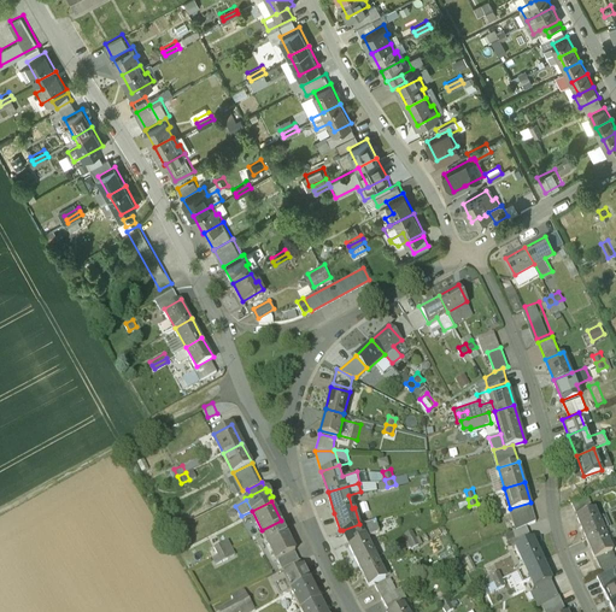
[(531,502),(510,508),(516,528),(535,519),(531,502)]
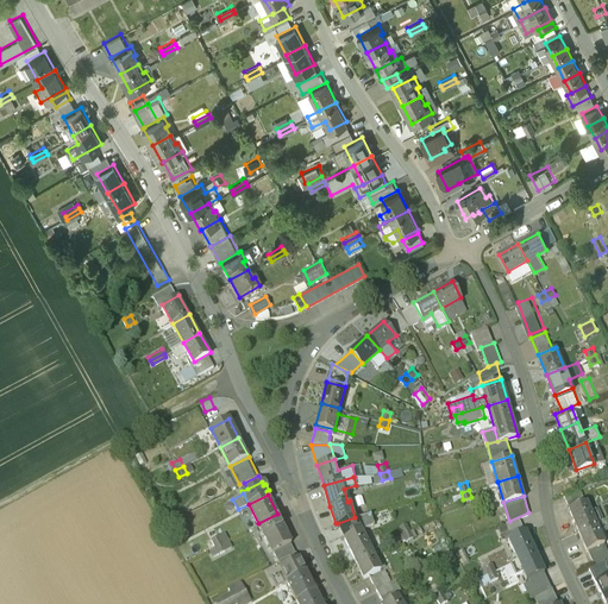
[(587,501),(569,509),(578,528),(595,521),(587,501)]
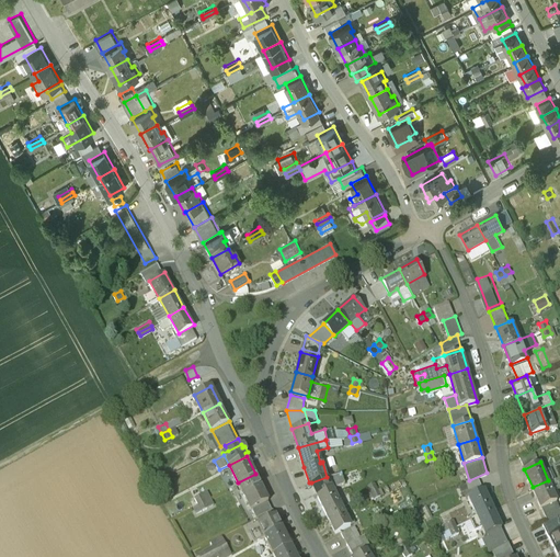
[(327,477),(311,482),(318,496),(332,487),(333,488),(345,481),(342,473),(327,477)]
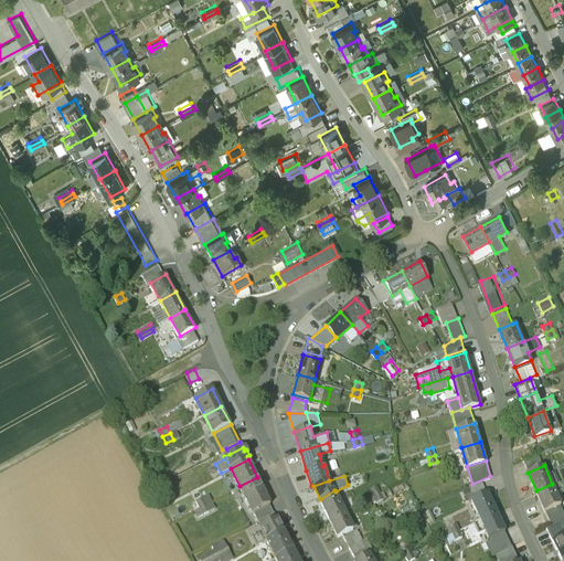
[(257,477),(240,486),(248,504),(266,495),(257,477)]
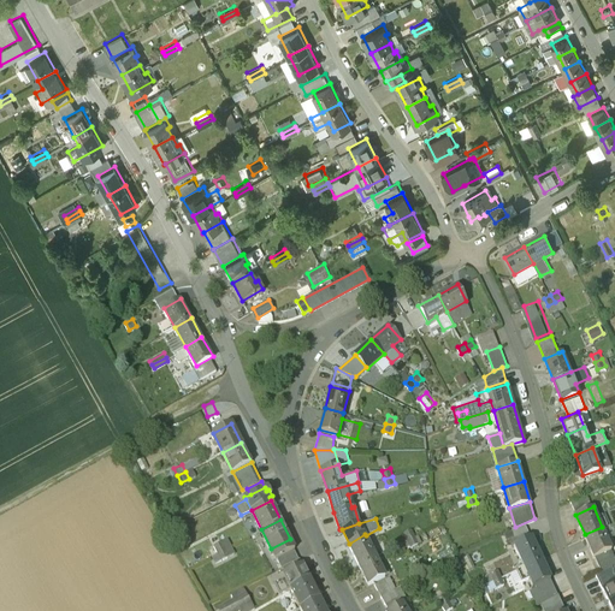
[(532,537),(525,523),(513,528),(519,541),(532,537)]
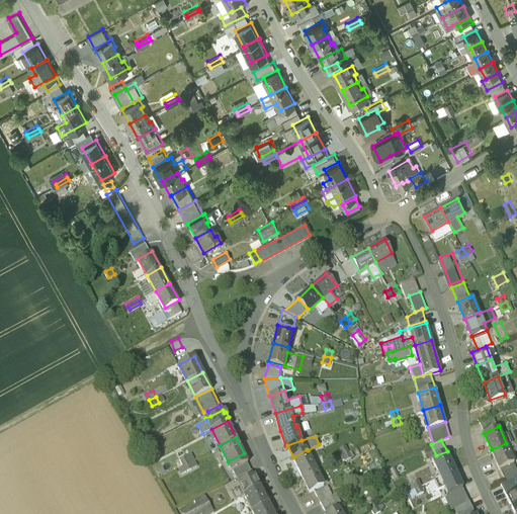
[(346,443),(339,446),(342,452),(349,449),(346,443)]
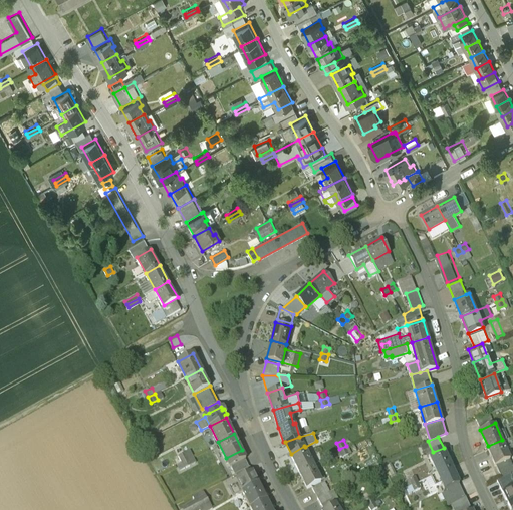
[(502,440),(488,446),(496,463),(510,457),(502,440)]
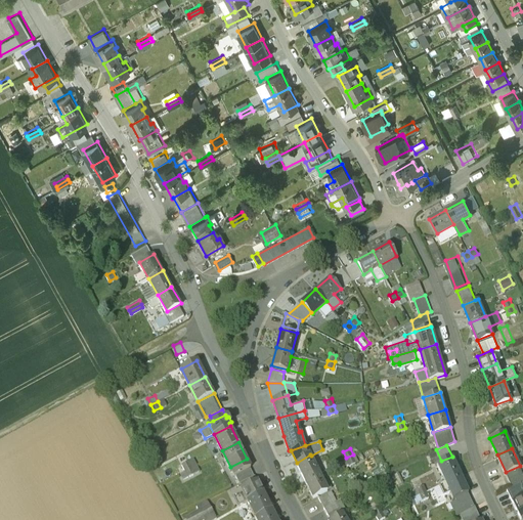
[(310,455),(297,463),(305,479),(319,472),(311,456),(310,455)]
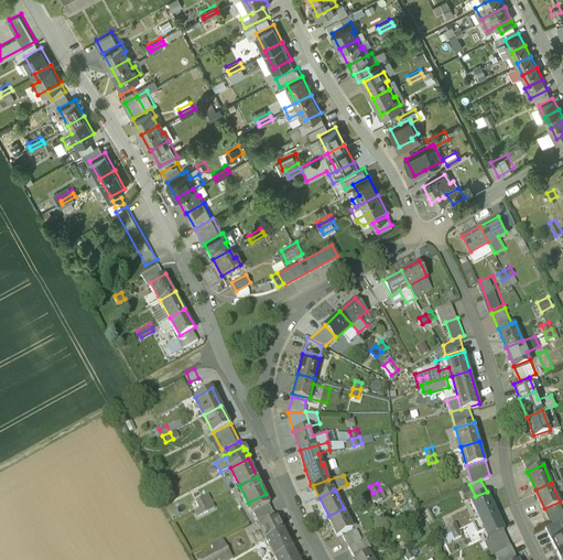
[(380,490),(372,493),(376,499),(383,496),(380,490)]
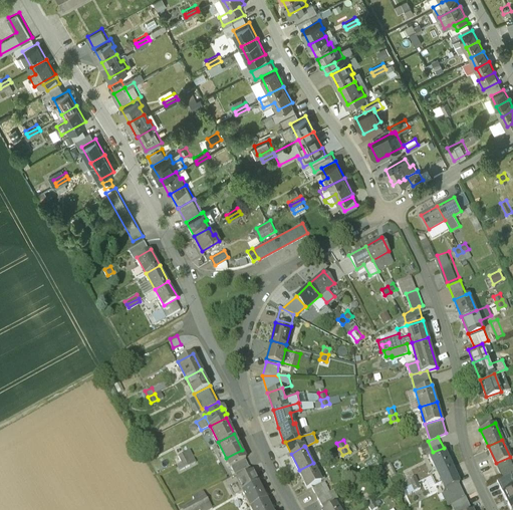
[(444,448),(430,454),(437,471),(452,464),(444,448)]
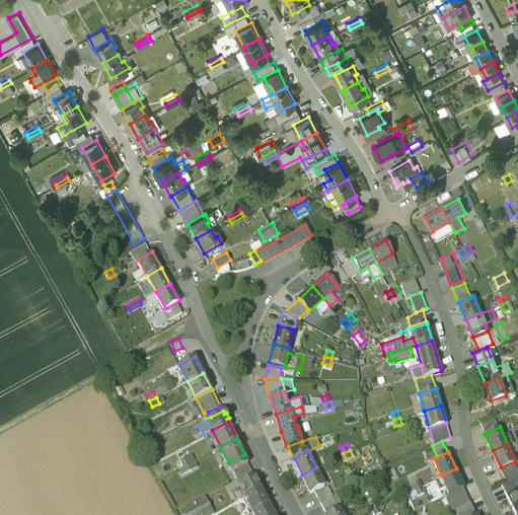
[(187,455),(180,458),(183,464),(190,461),(187,455)]
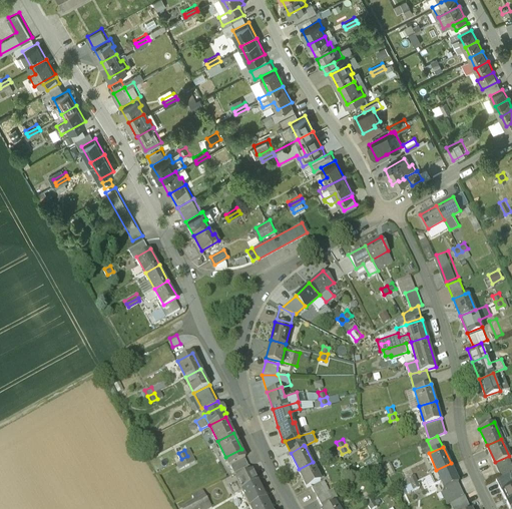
[(187,456),(181,459),(184,465),(190,462),(187,456)]
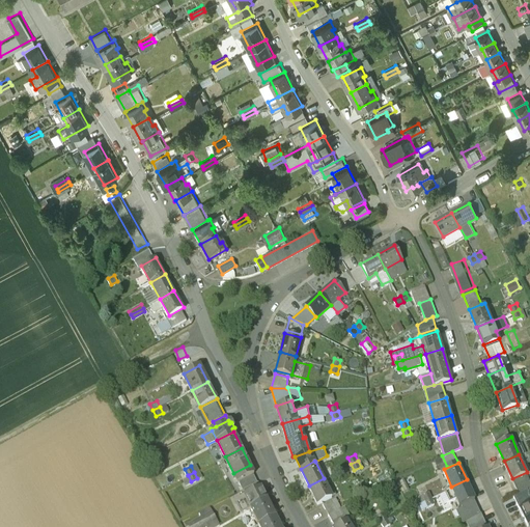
[(529,478),(527,472),(512,478),(518,492),(529,486),(529,478)]
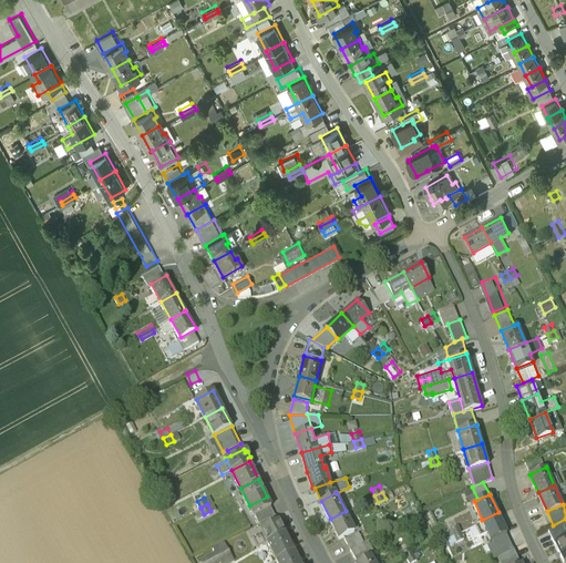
[(346,511),(330,519),(339,538),(354,529),(346,511)]
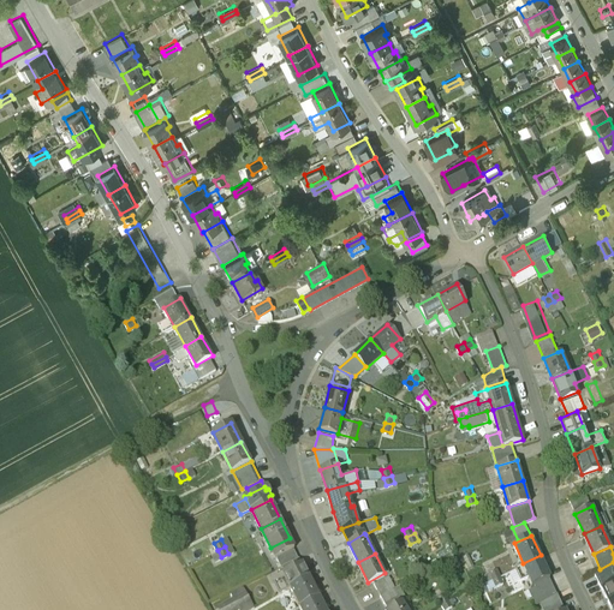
[(541,555),(523,563),(532,584),(549,575),(541,555)]
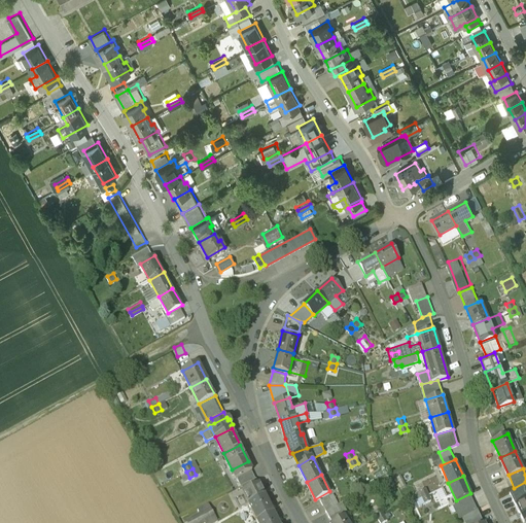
[(256,477),(242,484),(245,490),(259,483),(256,477)]
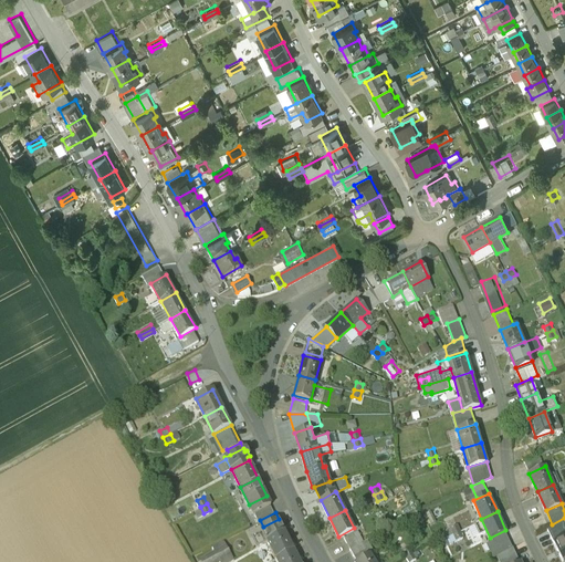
[(293,549),(279,519),(263,527),(261,528),(262,530),(252,536),(257,544),(267,540),(275,558),(293,549)]
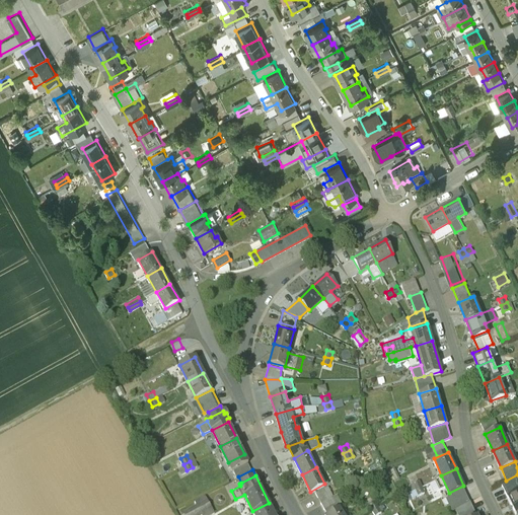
[(517,479),(516,476),(502,483),(507,494),(517,488),(517,479)]
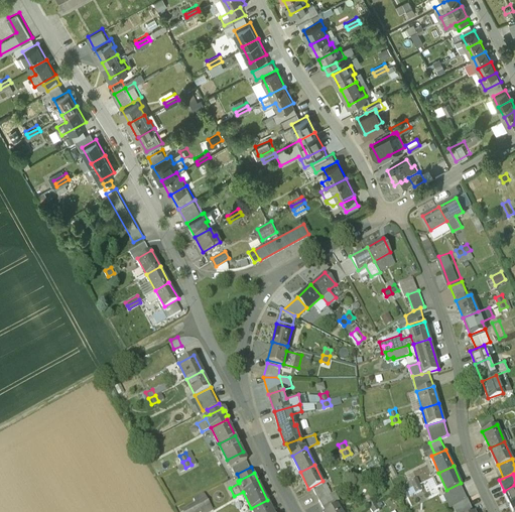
[(417,476),(410,479),(413,485),(419,482),(417,476)]
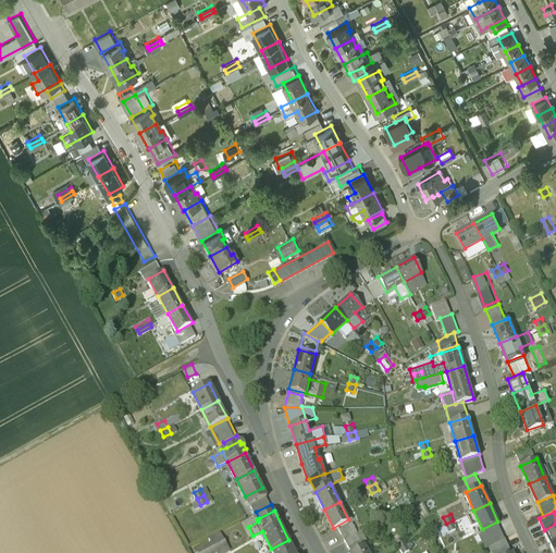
[(340,527),(346,538),(359,530),(353,519),(340,527)]
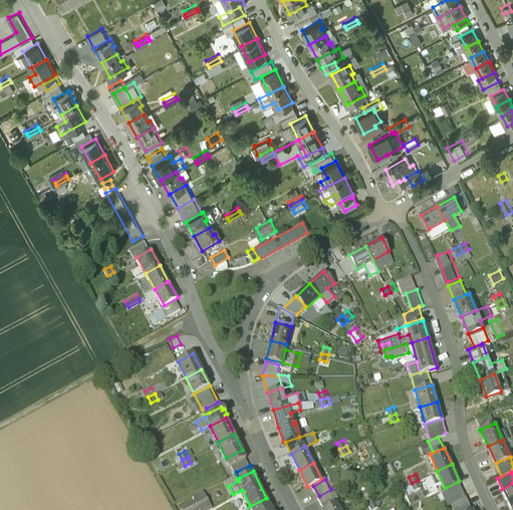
[(418,480),(412,483),(415,489),(421,486),(418,480)]
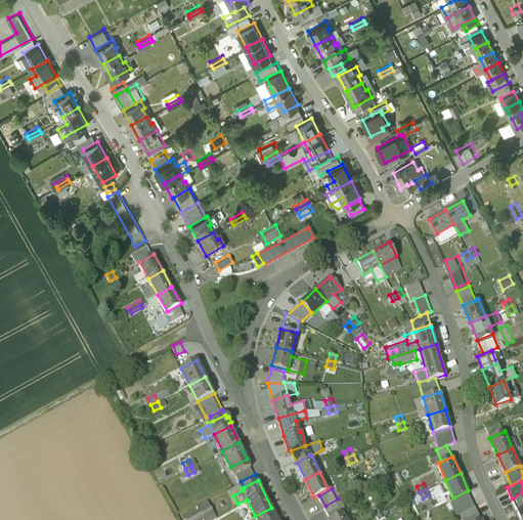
[(474,505),(467,491),(456,496),(456,497),(451,501),(456,514),(474,505)]
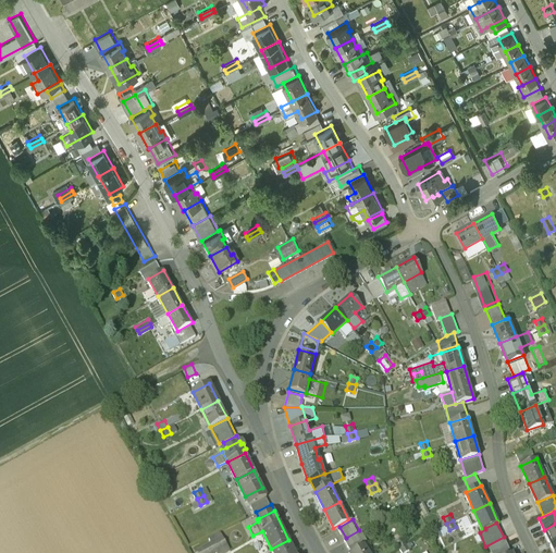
[(555,527),(545,532),(554,550),(555,549),(555,527)]
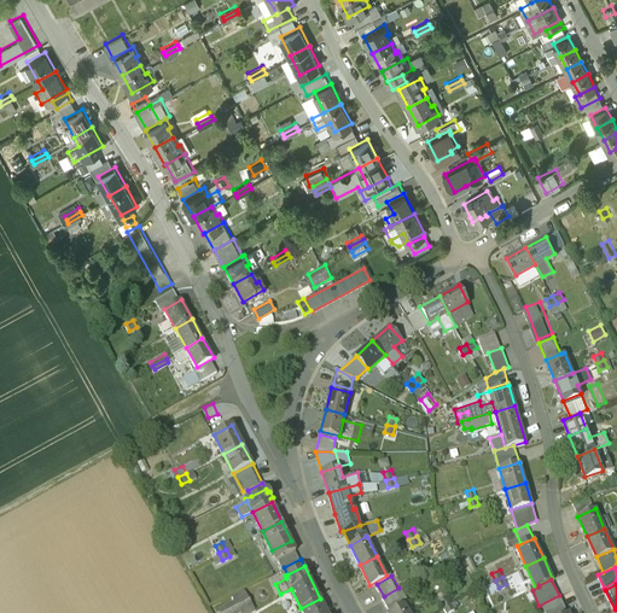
[(220,602),(223,612),(246,612),(258,608),(250,589),(220,602)]
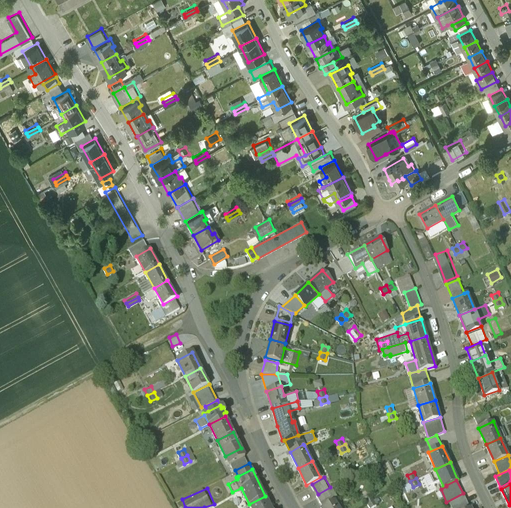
[(334,500),(327,489),(318,494),(324,506),(334,500)]
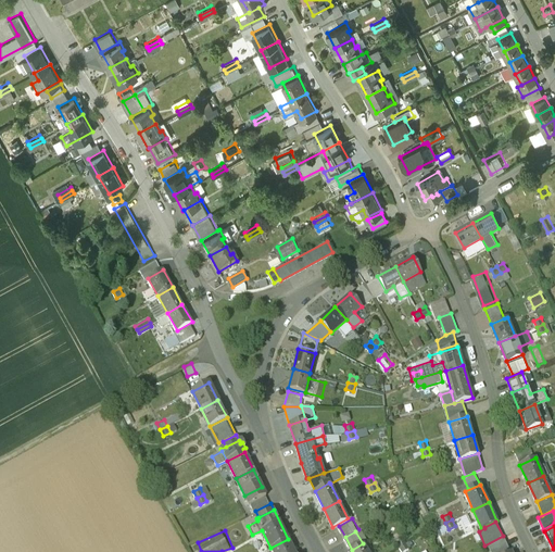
[(401,534),(394,538),(399,544),(405,540),(401,534)]
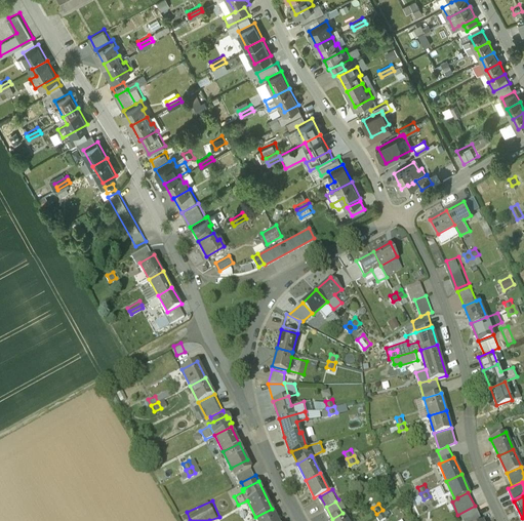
[(481,520),(482,520),(475,506),(460,514),(464,520),(481,520)]
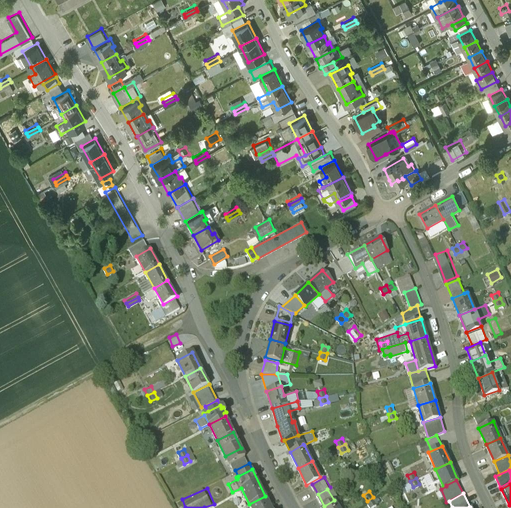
[(249,504),(251,507),(271,507),(266,496),(265,496),(249,504)]
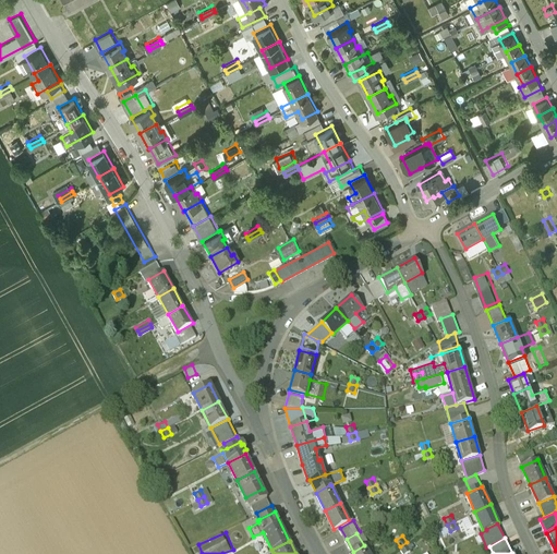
[(407,542),(400,546),(404,553),(410,549),(407,542)]
